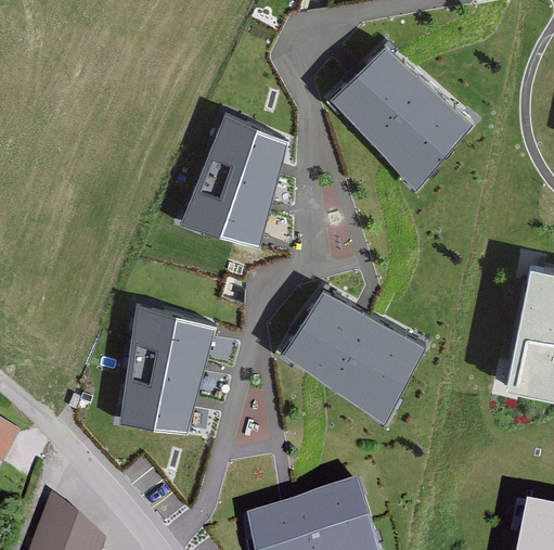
[(384,48),(330,100),(415,190),(473,124),(384,48)]
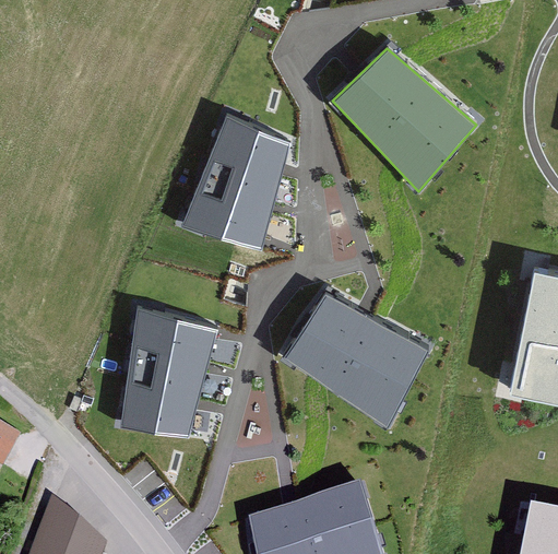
[(261,251),(292,142),(226,117),(180,228),(261,251)]
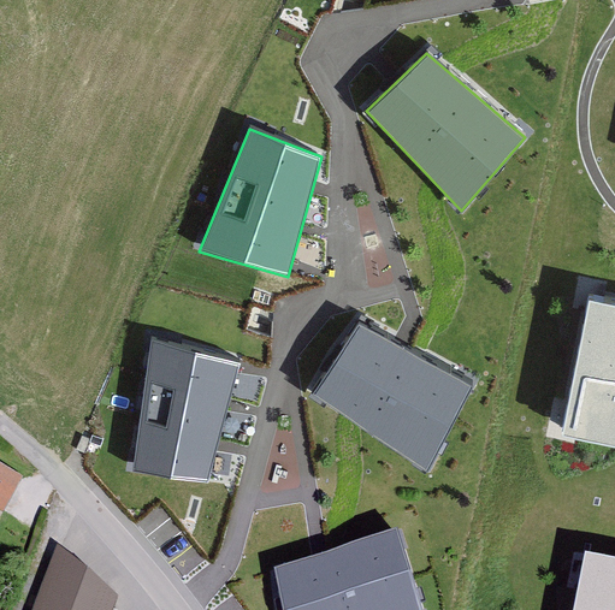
[(614,302),(589,297),(561,432),(614,442),(614,302)]
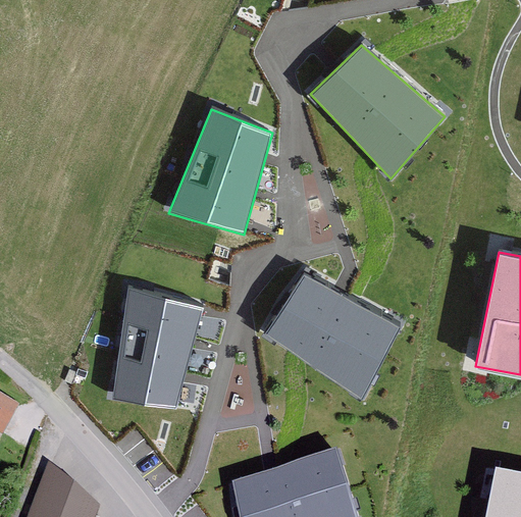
[(361,398),(400,325),(339,292),(304,273),(266,335),(361,398)]
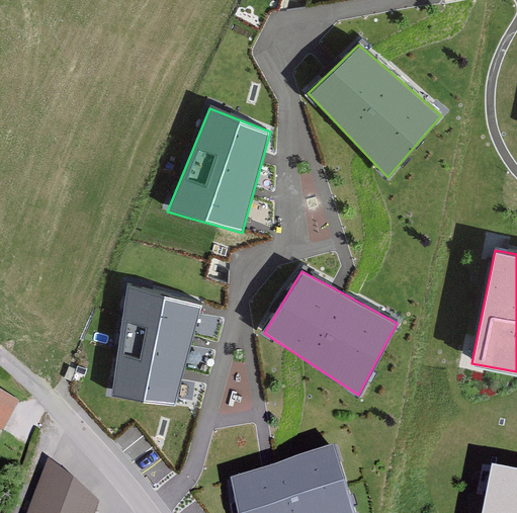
[(126,286),(110,397),(174,407),(201,306),(126,286)]
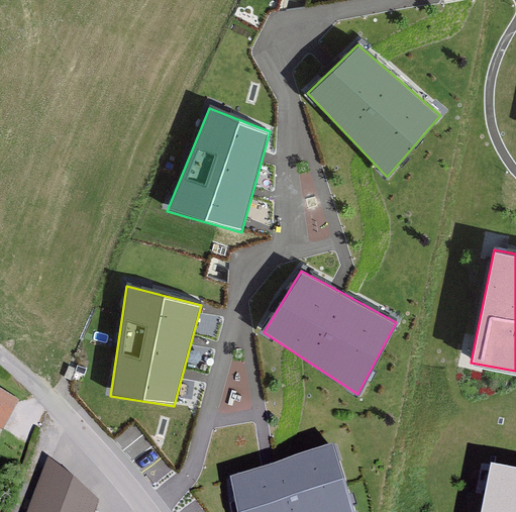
[(68,370),(64,381),(71,384),(76,373),(68,370)]
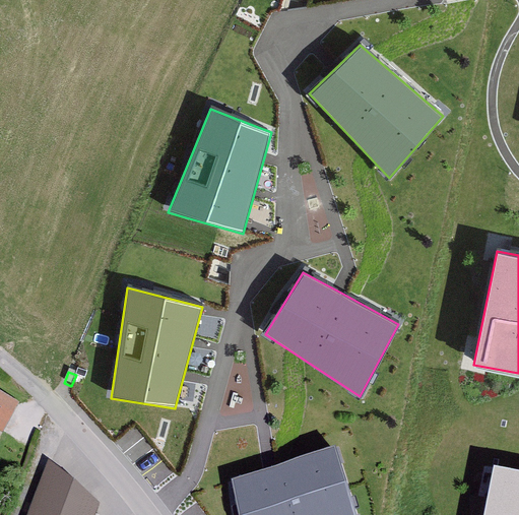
[(14,414),(0,405),(0,438),(14,414)]
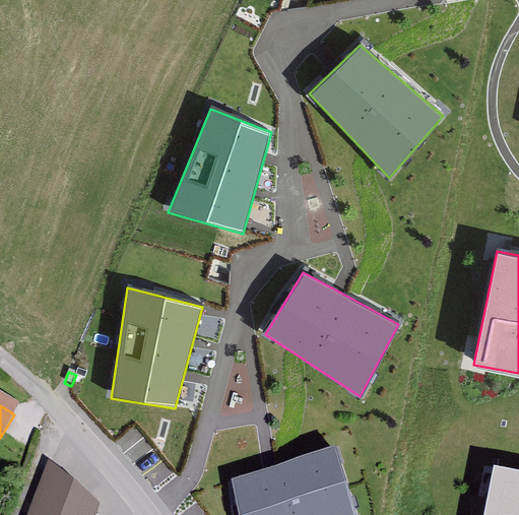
[(230,490),(235,514),(351,514),(335,458),(270,477),(230,490)]
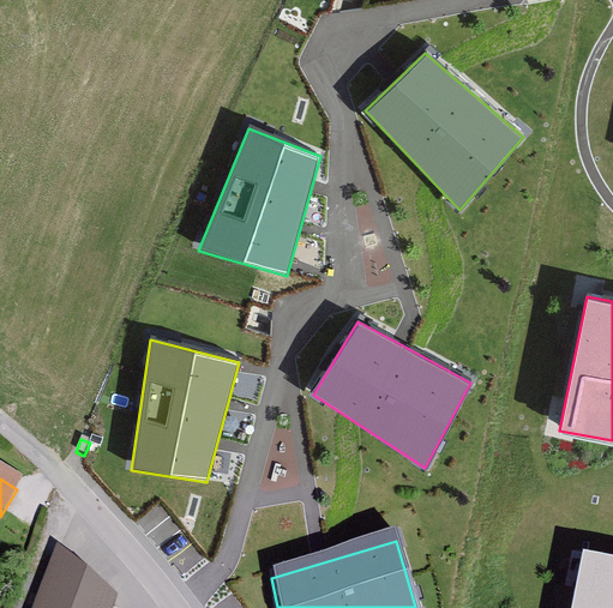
[(62,565),(46,607),(108,607),(109,605),(62,565)]
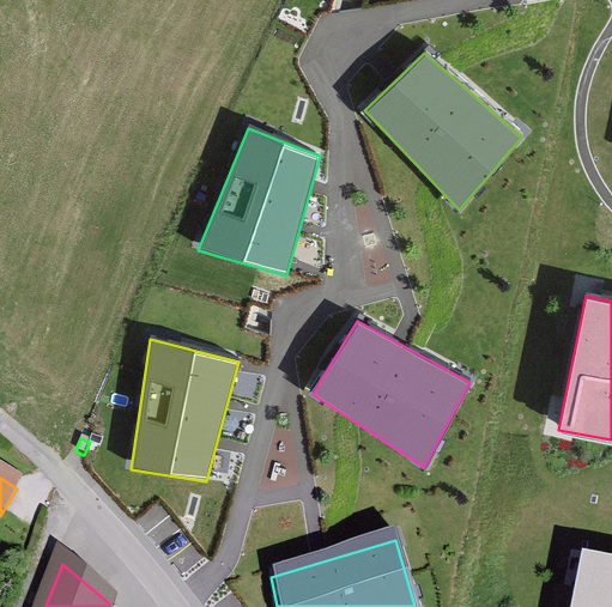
[(611,606),(611,575),(582,569),(574,606),(611,606)]
